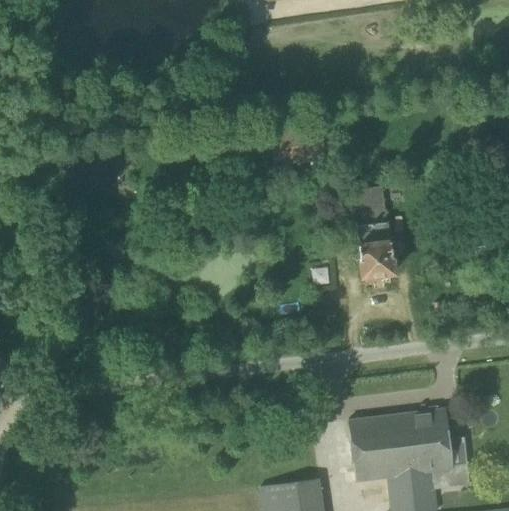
[(274,29),(251,31),(252,40),(275,38),(274,29)]
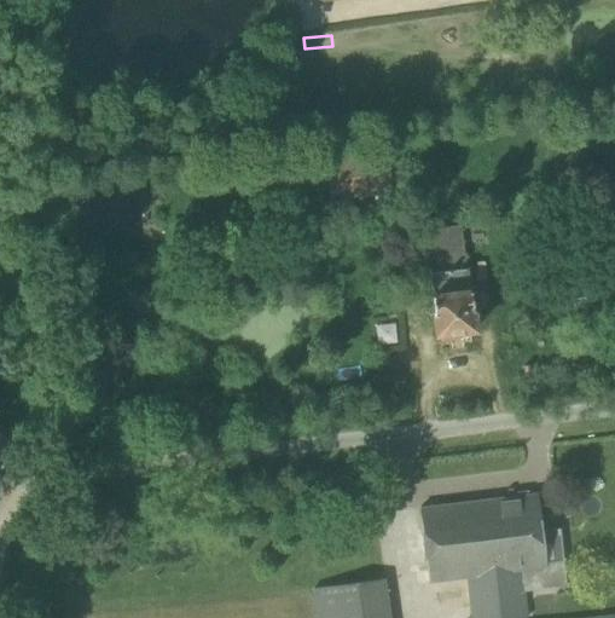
[(468,255),(464,224),(436,227),(440,259),(468,255)]
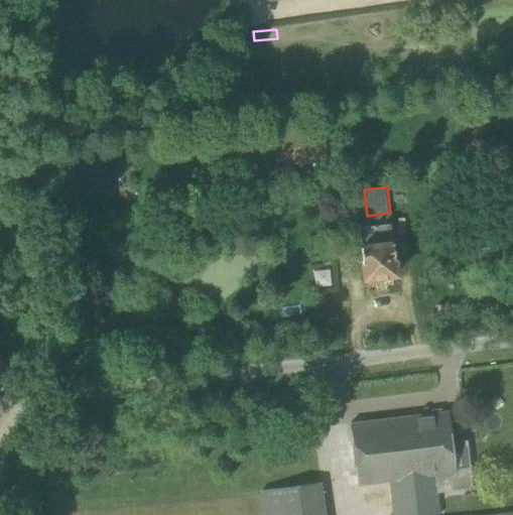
[(365,261),(367,278),(399,274),(397,257),(401,256),(404,253),(403,245),(399,243),(395,243),(393,223),(361,227),(364,247),(360,247),(356,251),(357,259),(362,261),(365,261)]
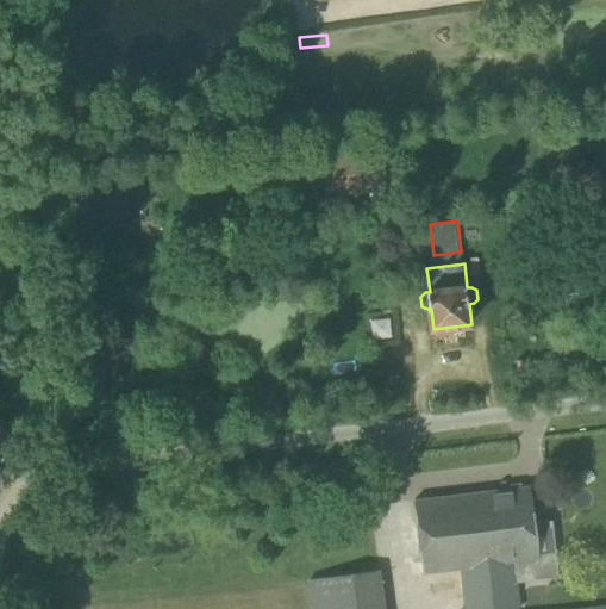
[(426,571),(466,566),(469,608),(512,608),(522,608),(519,582),(522,582),(562,577),(562,575),(558,575),(556,561),(548,555),(539,557),(531,486),(530,486),(530,485),(529,485),(529,486),(508,489),(508,488),(506,488),(507,490),(486,492),(486,490),(483,490),(485,492),(464,495),(463,492),(462,493),(462,495),(442,497),(442,496),(439,496),(439,498),(419,501),(419,498),(418,498),(418,501),(417,501),(426,571)]
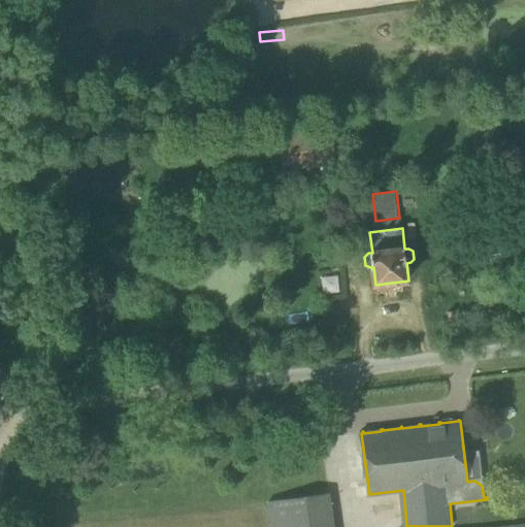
[(274,526),(334,526),(330,493),(271,501),(274,526)]
